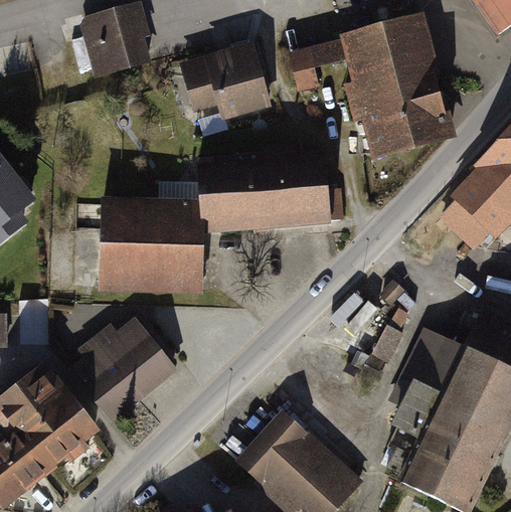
[(477,0),(498,33),(510,24),(510,0),(477,0)]
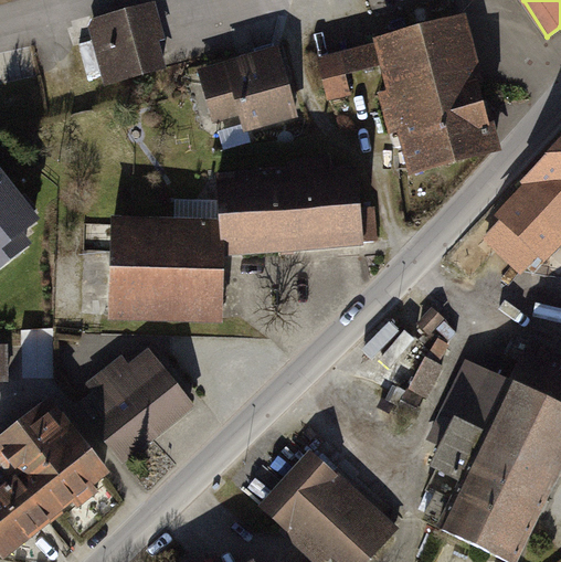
[(155,2),(86,19),(102,82),(170,65),(155,2)]
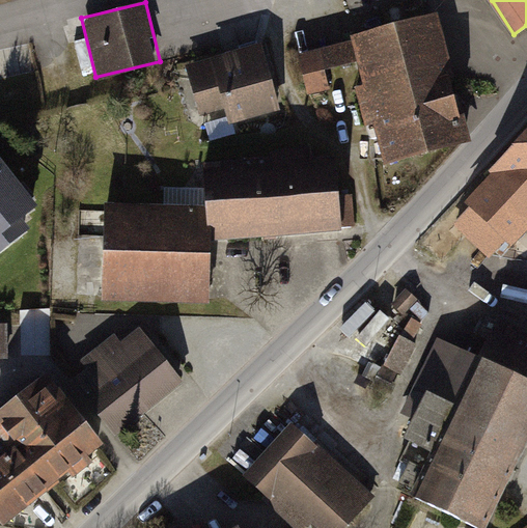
[(348,37),(295,51),(305,91),(327,86),(322,66),(356,57),(362,84),(354,86),(363,122),(370,120),(382,162),(469,139),(462,112),(458,113),(448,76),(453,75),(436,9),(347,33),(348,37)]
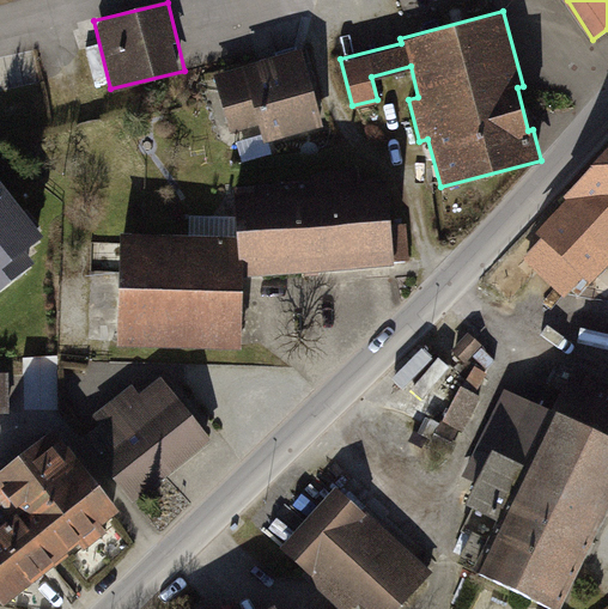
[(303,48),(213,74),(233,141),(263,133),(266,142),(326,125),(303,48)]
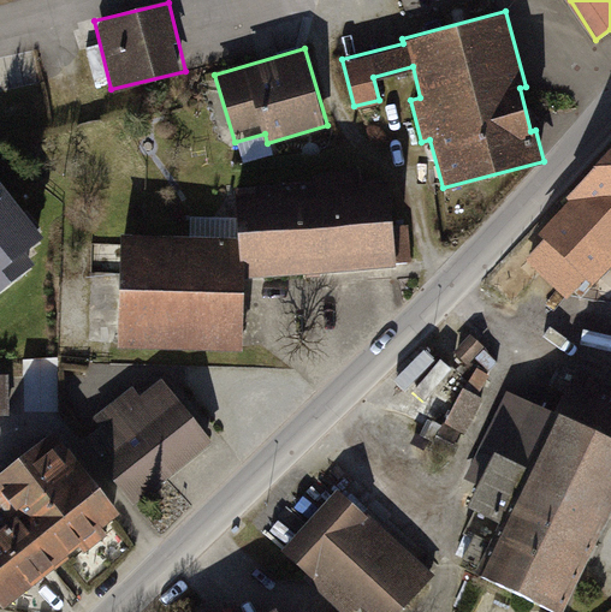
[(610,150),(535,232),(544,241),(527,259),(569,297),(587,278),(597,287),(610,272),(610,150)]
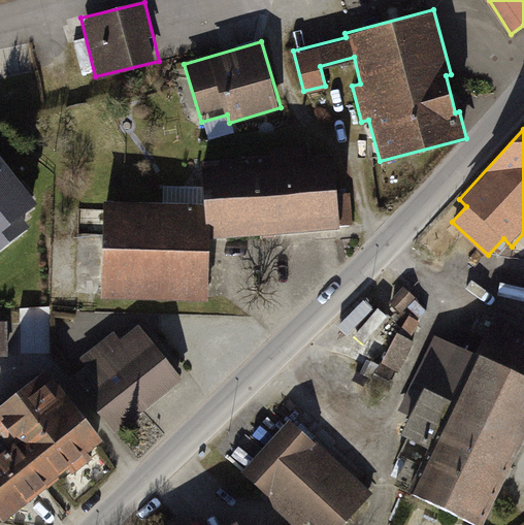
[(203,205),(104,202),(101,298),(209,303),(209,239),(340,228),(332,154),(310,156),(310,144),(270,146),(270,156),(199,162),(203,205)]
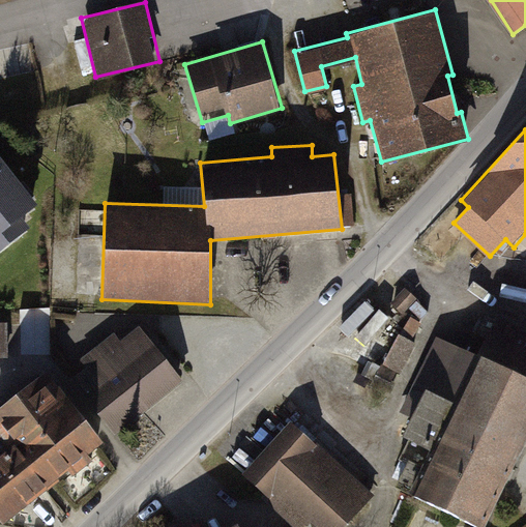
[(0,258),(26,236),(20,229),(38,212),(0,166),(0,258)]
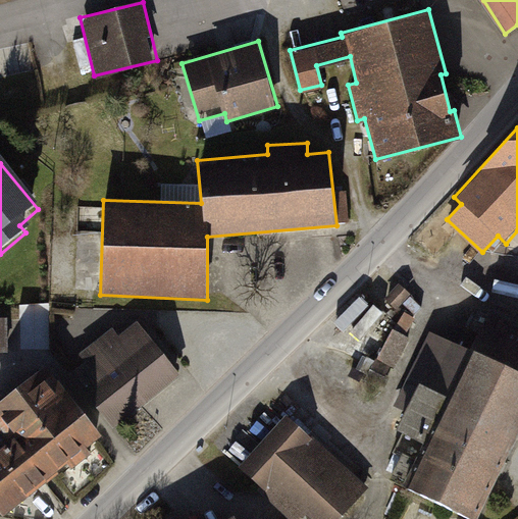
[(472,518),(481,518),(517,439),(517,325),(491,314),(474,352),(428,331),(394,407),(405,412),(390,445),(422,460),(408,489),(472,518)]
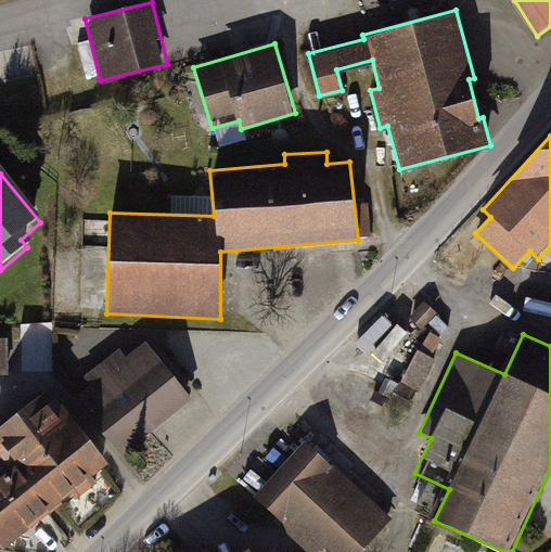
[(92,384),(76,397),(122,456),(193,400),(146,339),(127,355),(120,346),(85,374),(92,384)]
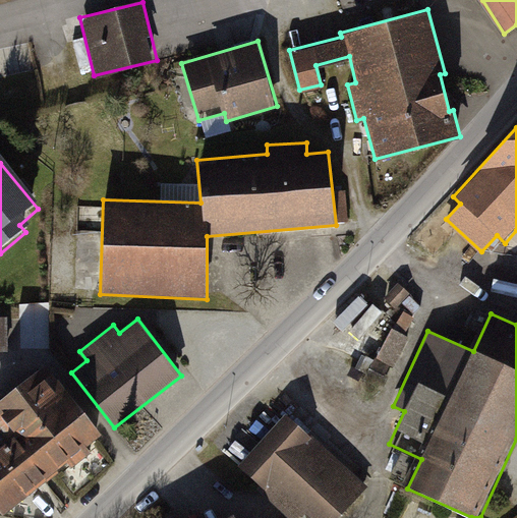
[(103,440),(47,364),(0,399),(0,432),(8,443),(0,449),(0,509),(3,513),(103,440)]
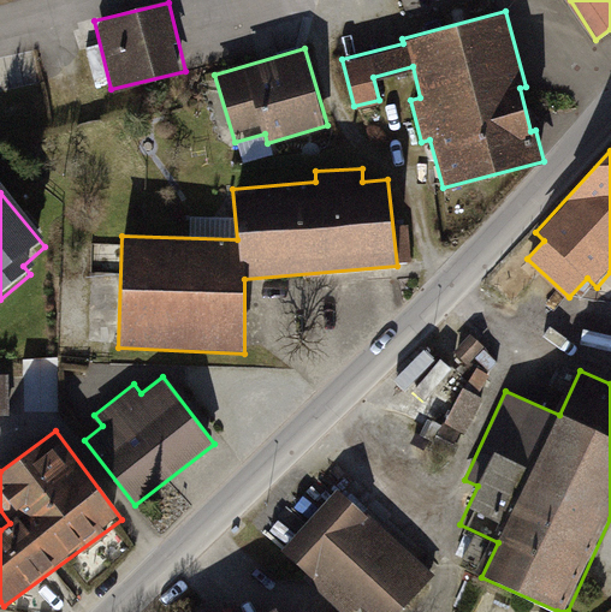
[(342,482),(273,551),(336,611),(348,611),(361,599),(373,611),(396,611),(434,574),(342,482)]
